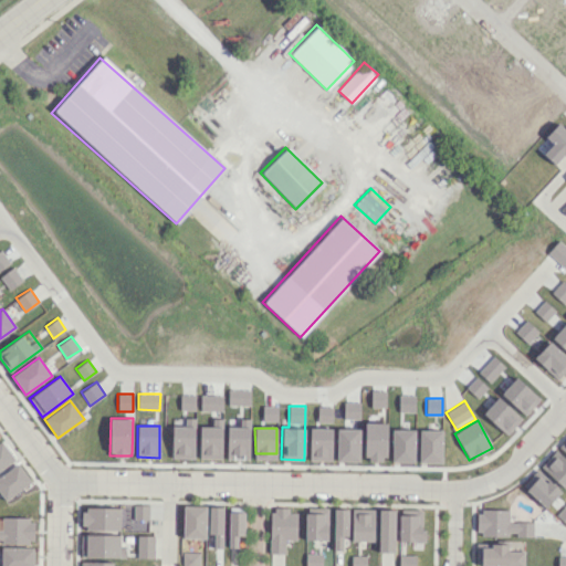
[(331,456),(331,429),(311,429),(311,454),(331,456)]
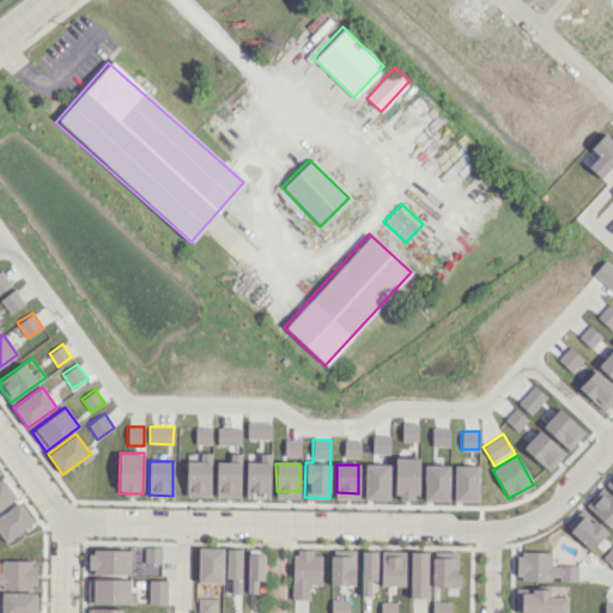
[(454,501),(479,501),(479,466),(454,466),(454,501)]
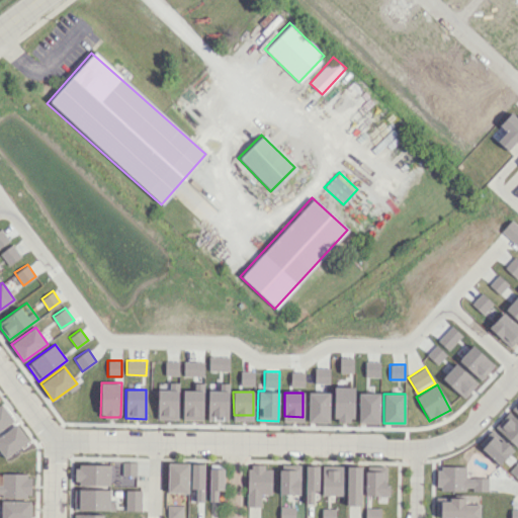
[(0,406),(0,429),(14,422),(4,404),(0,406)]
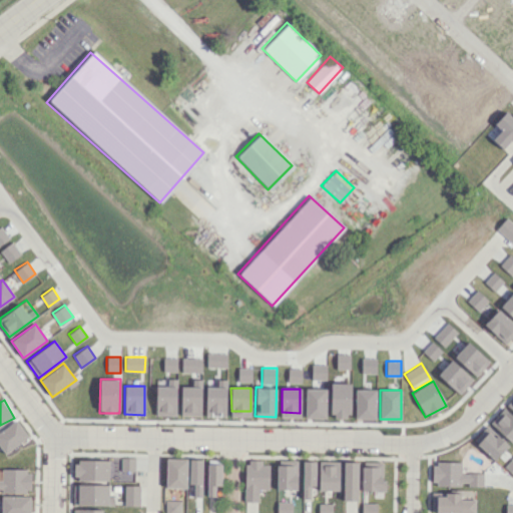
[(0,431),(0,447),(2,452),(28,439),(19,422),(0,431)]
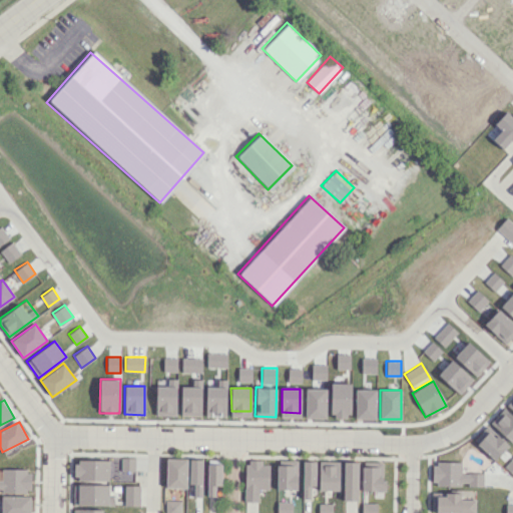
[(121,470),(134,471),(134,457),(121,457),(121,470)]
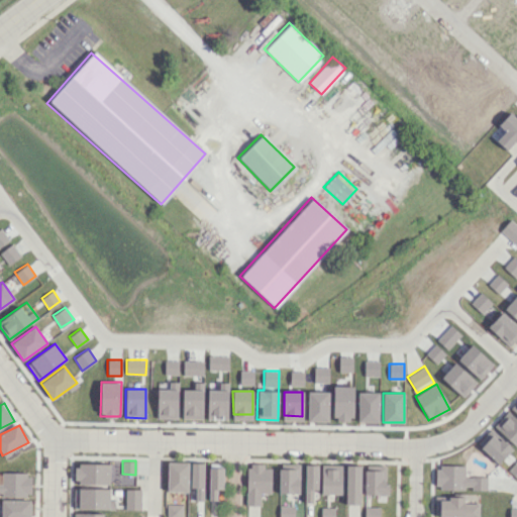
[(187,492),(189,461),(168,461),(167,491),(187,492)]
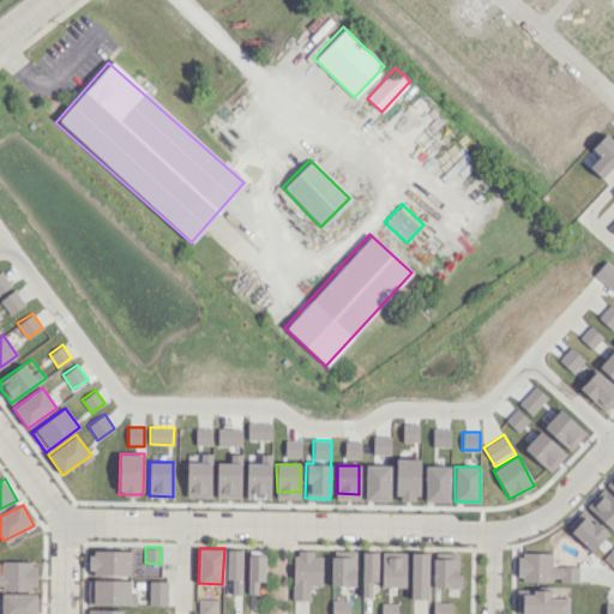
[(241,549),(226,549),(226,579),(232,579),(232,594),(241,595),(241,549)]
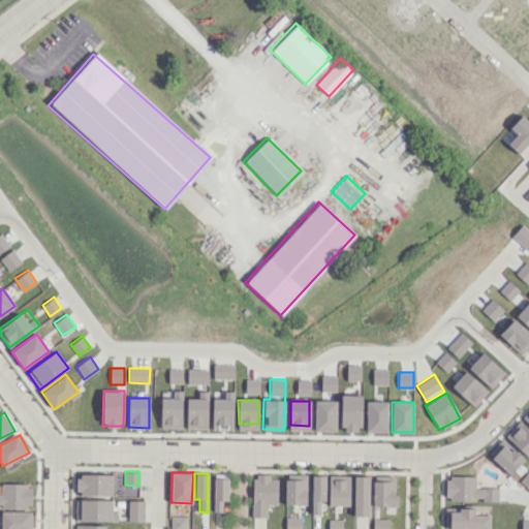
[(213,511),(221,511),(222,500),(228,500),(228,474),(214,473),(213,511)]
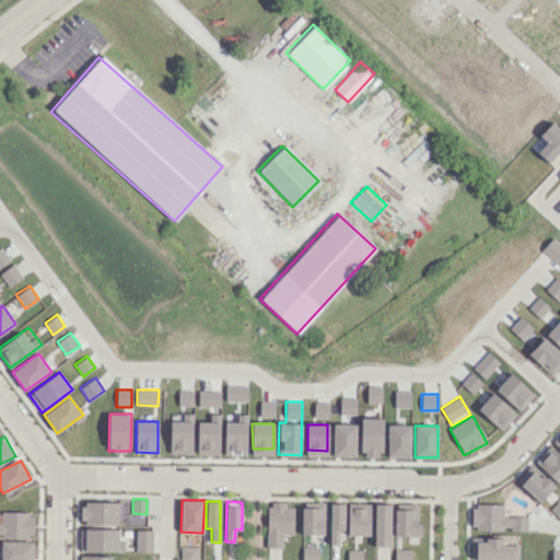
[(267,547),(281,547),(281,534),(293,534),(293,506),(286,506),(286,502),(268,501),(267,547)]
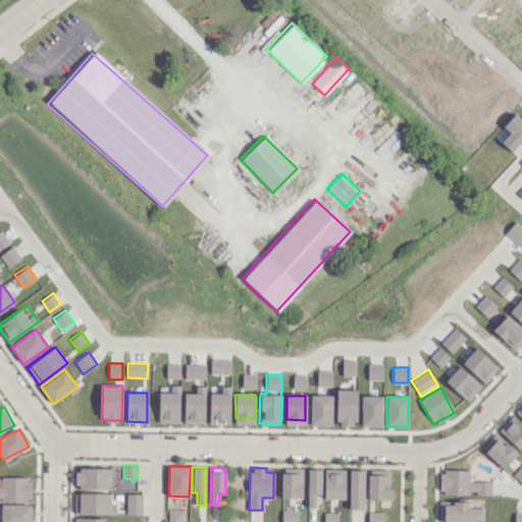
[(110,469),(75,468),(74,487),(110,488),(110,469)]
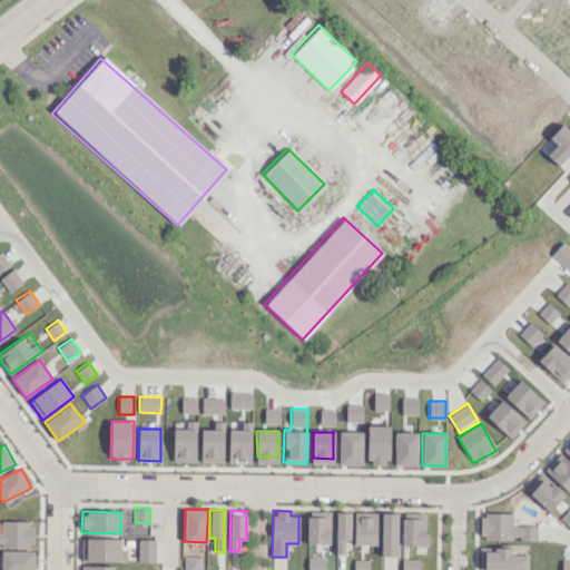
[(330,543),(330,511),(307,511),(307,543),(330,543)]
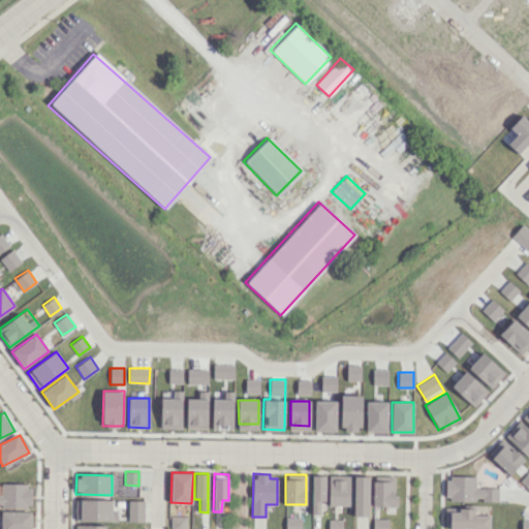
[(324,501),(325,475),(312,474),(311,514),(319,514),(320,501),(324,501)]
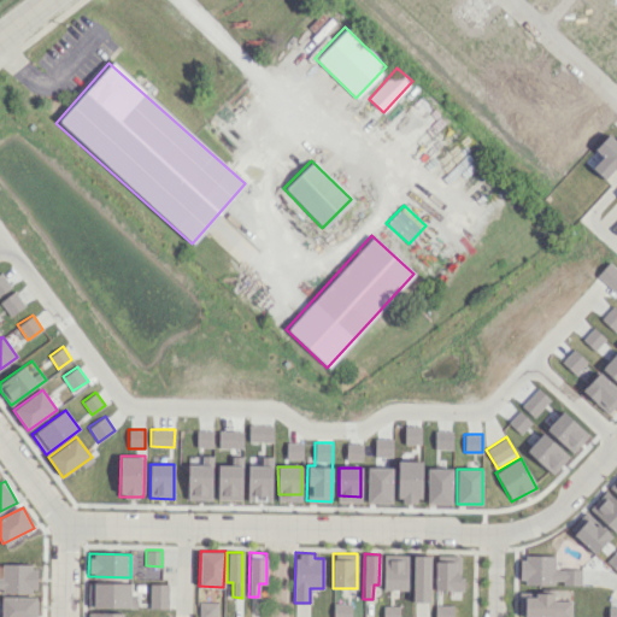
[(383,589),(407,589),(407,554),(383,554),(383,589)]
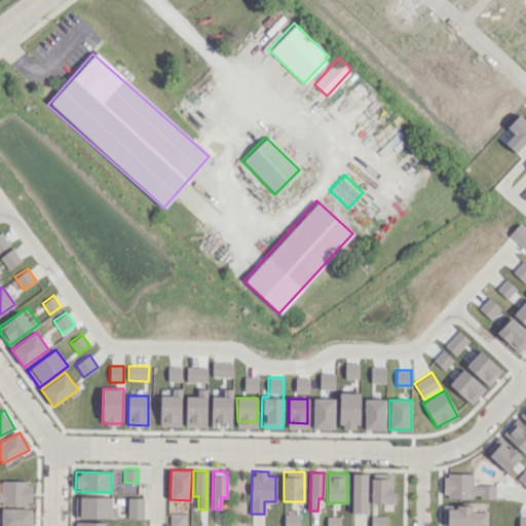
[(351,513),(366,513),(367,473),(352,473),(351,513)]
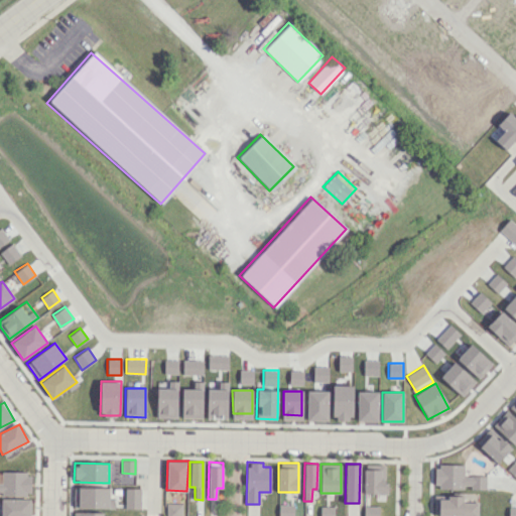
[(364,493),(387,494),(388,479),(384,478),(385,465),(365,464),(364,493)]
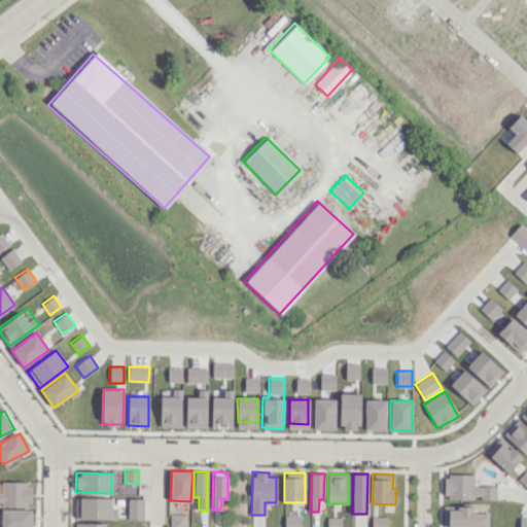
[(496,499),(496,486),(472,486),(473,476),(444,475),(444,497),(481,498),(481,499),(496,499)]
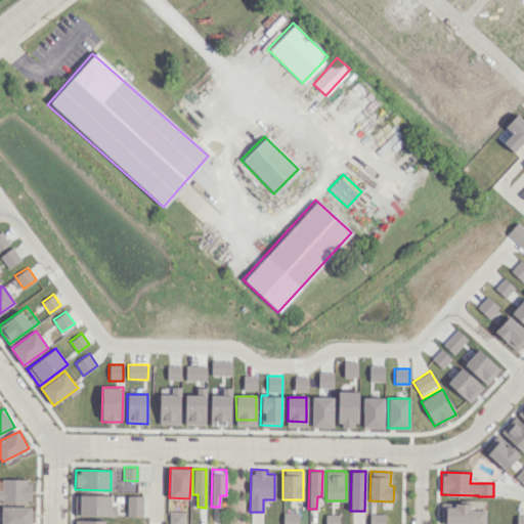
[(1,479),(1,489),(0,488),(0,500),(31,501),(31,479),(1,479)]
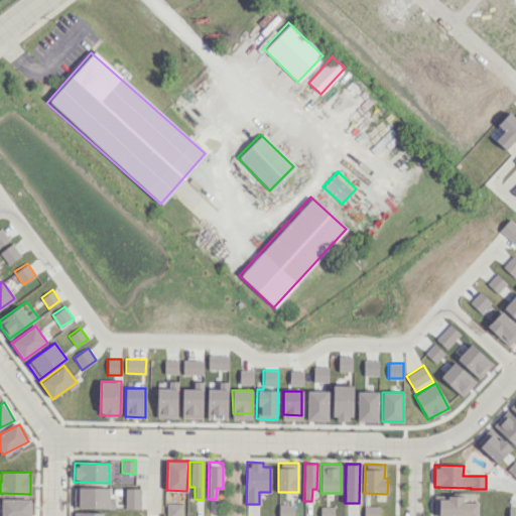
[(109,488),(74,487),(73,507),(114,508),(114,499),(109,499),(109,488)]
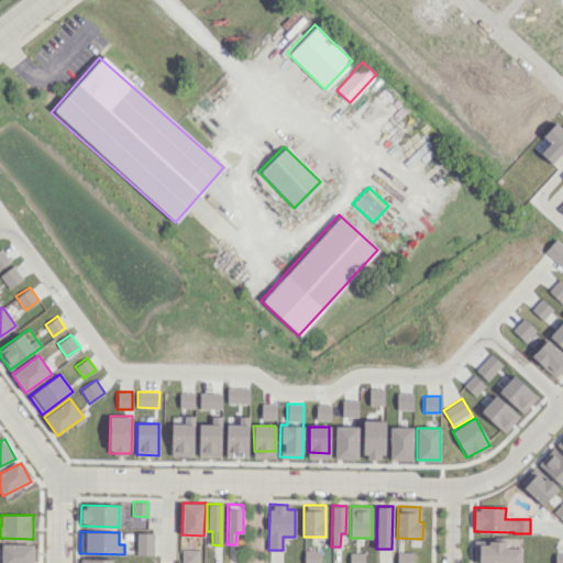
[(153,532),(136,532),(135,554),(153,554),(153,532)]
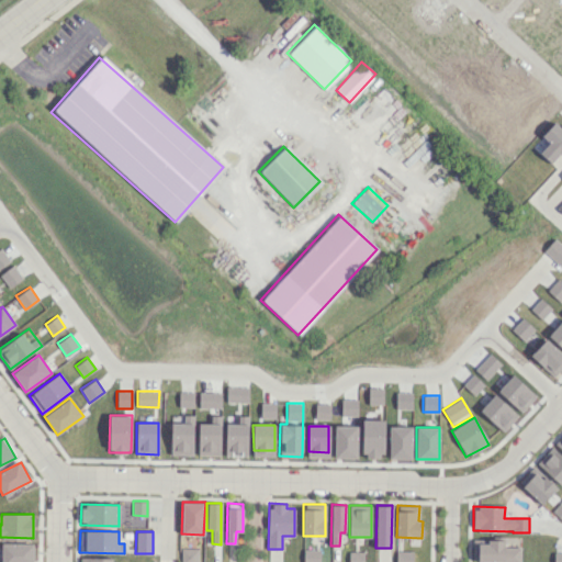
[(483,561),(519,561),(520,547),(505,547),(505,540),(472,539),(472,561),(483,561)]
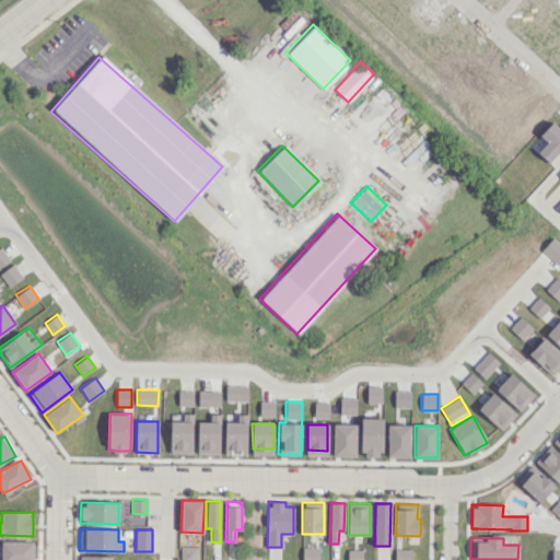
[(1,559),(32,559),(33,541),(1,541),(1,559)]
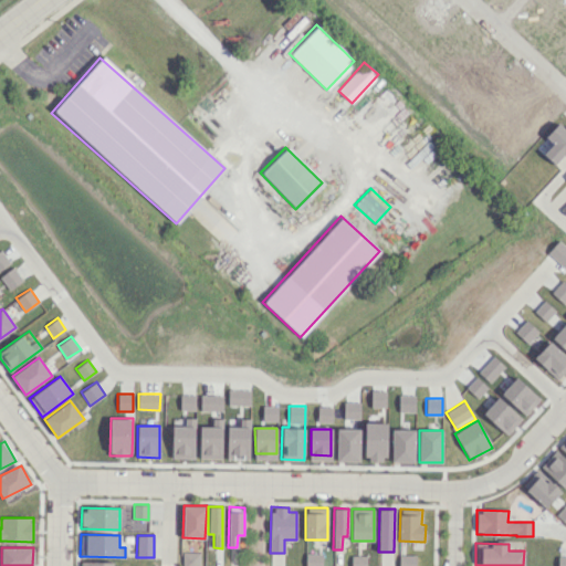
[(199,565),(199,552),(182,552),(181,565),(199,565)]
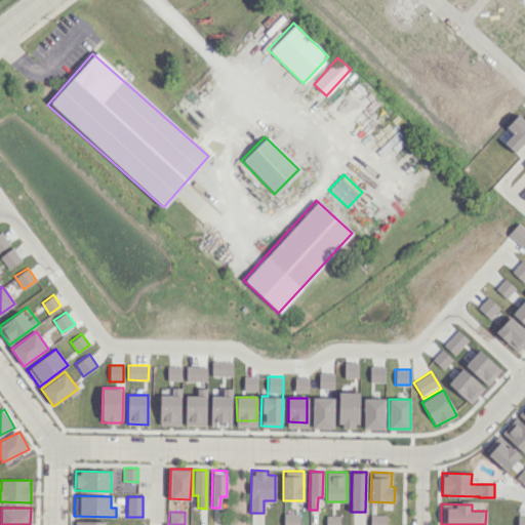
[(297,524),(298,513),(283,513),(282,524),(297,524)]
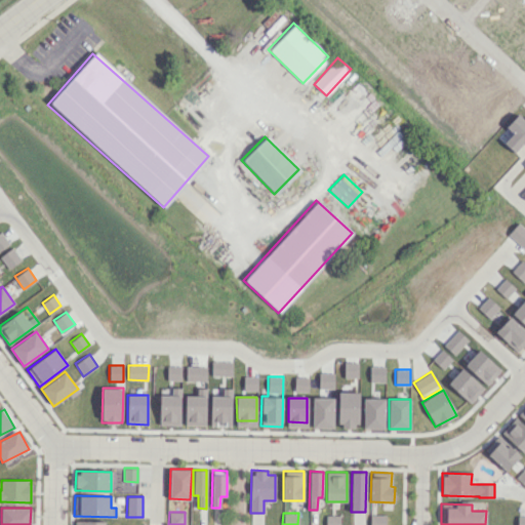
[(325,524),(339,524),(339,515),(325,515),(325,524)]
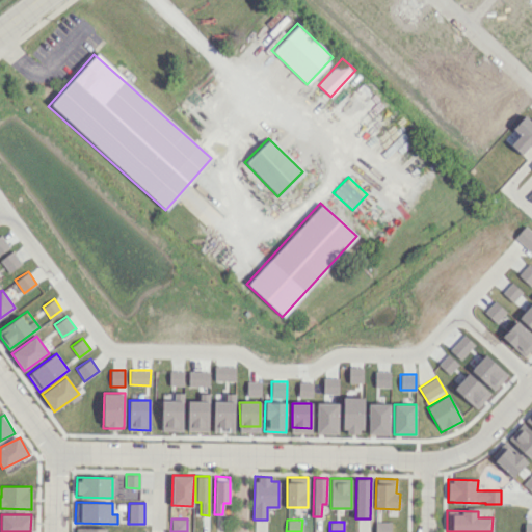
[(390,531),(391,522),(375,522),(374,531),(390,531)]
